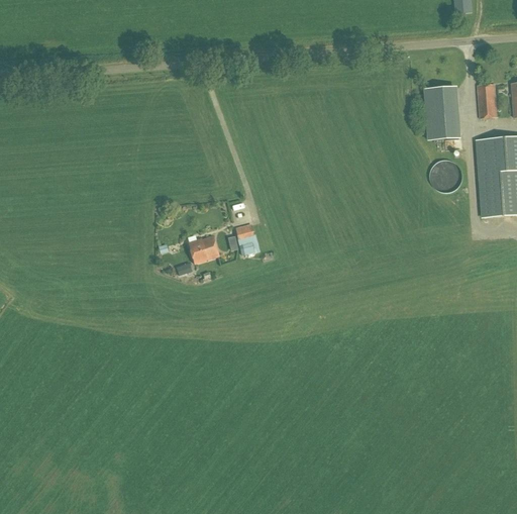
[(453,0),(455,12),(472,11),(471,0),(453,0)]
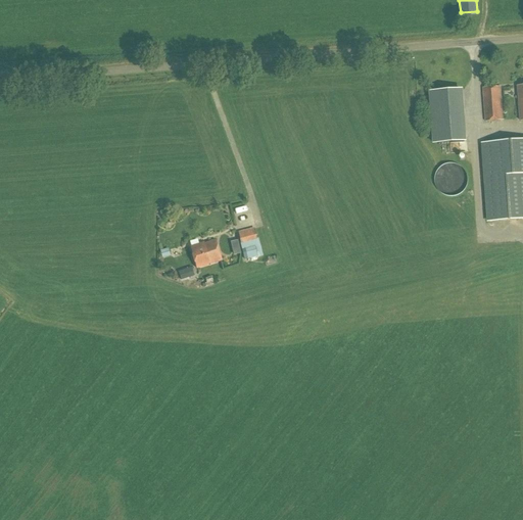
[(467,133),(463,81),(431,84),(435,135),(467,133)]
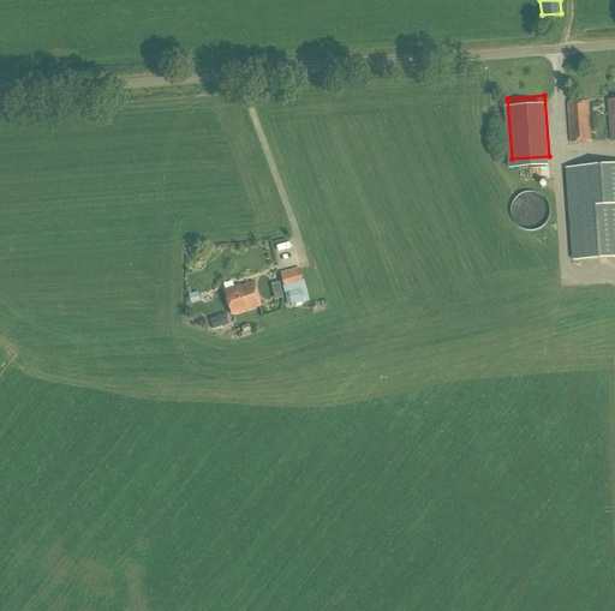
[(568,100),(571,139),(591,138),(589,99),(568,100)]
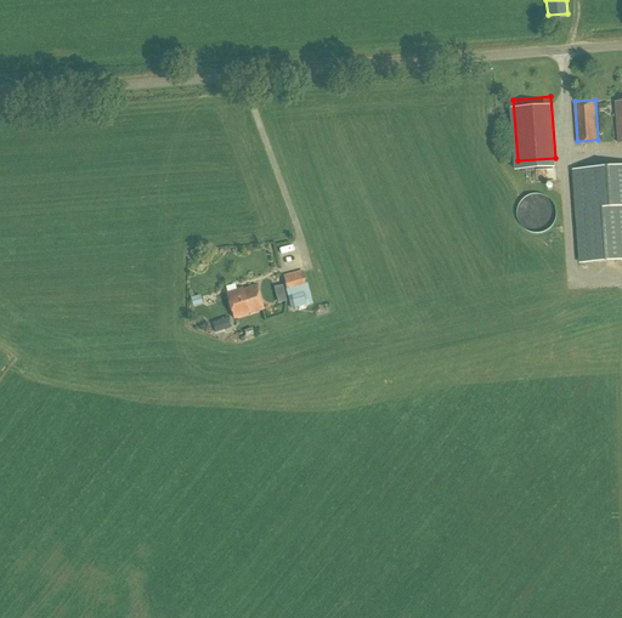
[(621,163),(572,166),(580,260),(621,256),(621,163)]
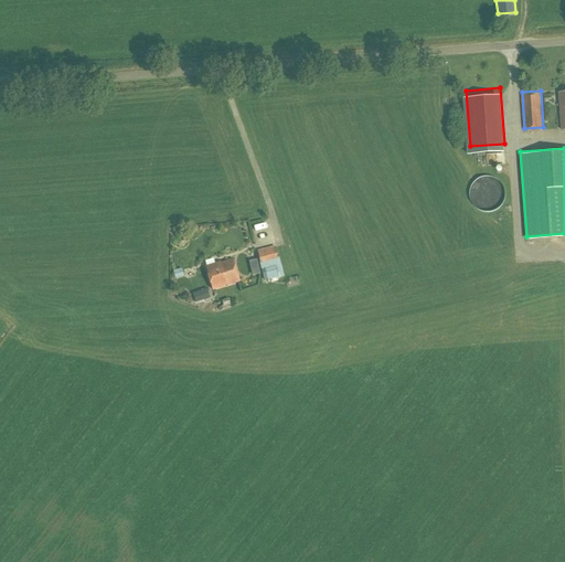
[(487,173),(484,173),(482,175),(480,175),(478,176),(477,177),(475,178),(473,180),(472,181),(471,183),(470,186),(470,188),(469,189),(469,191),(469,193),(470,195),(470,198),(471,200),(472,201),(473,203),(475,204),(477,205),(478,207),(480,208),(482,209),(484,209),(487,210),(489,210),(490,209),(492,209),(494,208),(497,207),(498,205),(500,204),(501,203),(502,201),(503,200),(504,198),(504,195),(505,193),(505,191),(505,189),(504,187),(504,186),(503,183),(502,181),(501,180),(500,178),(498,177),(497,176),(494,175),(492,175),(490,173),(488,173),(487,173)]
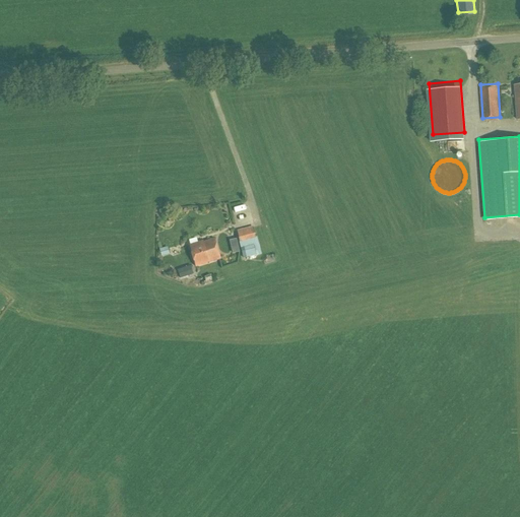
[(243,246),(245,255),(261,252),(256,234),(254,234),(252,224),(236,229),(240,247),(243,246)]
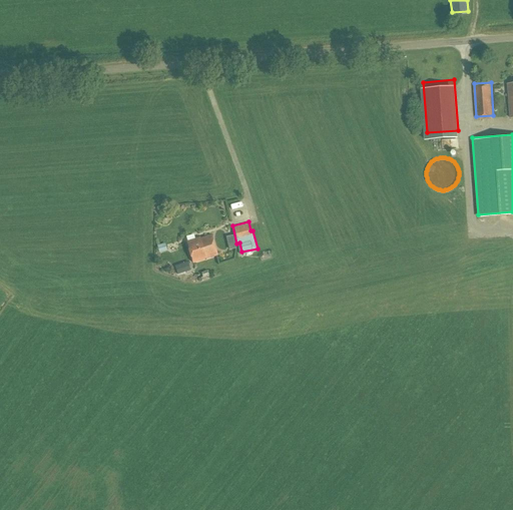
[(186,239),(192,261),(217,253),(211,232),(200,236),(200,235),(186,239)]
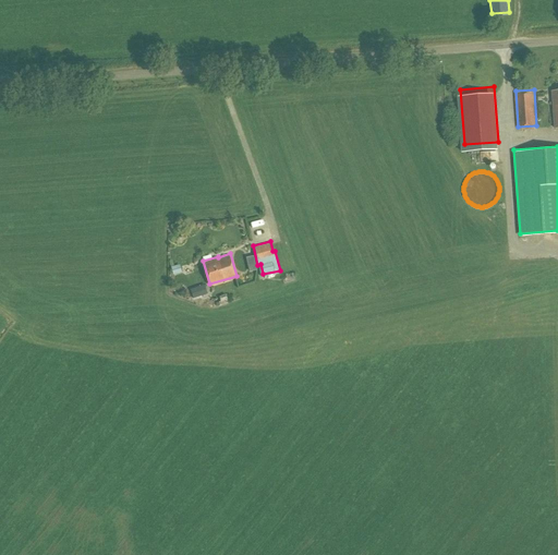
[(181,270),(179,263),(171,265),(173,273),(181,270)]
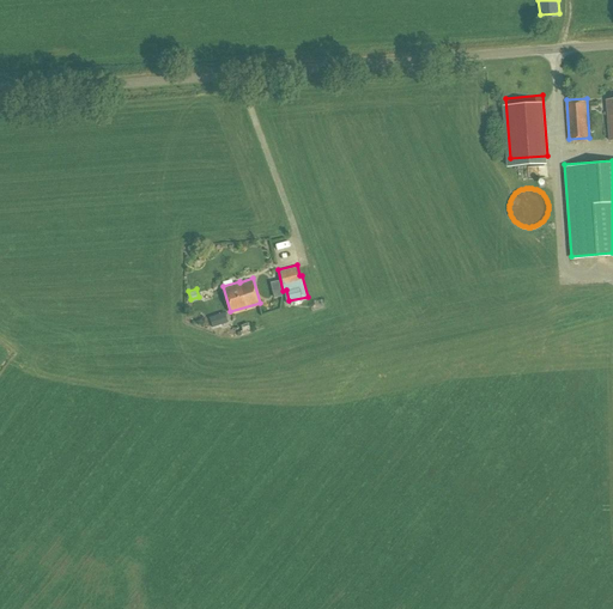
[(228,320),(224,310),(208,316),(212,326),(228,320)]
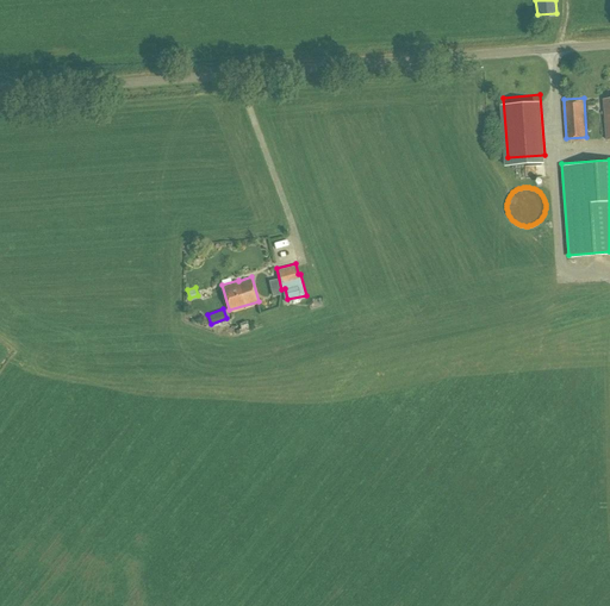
All buildings are outlined.
